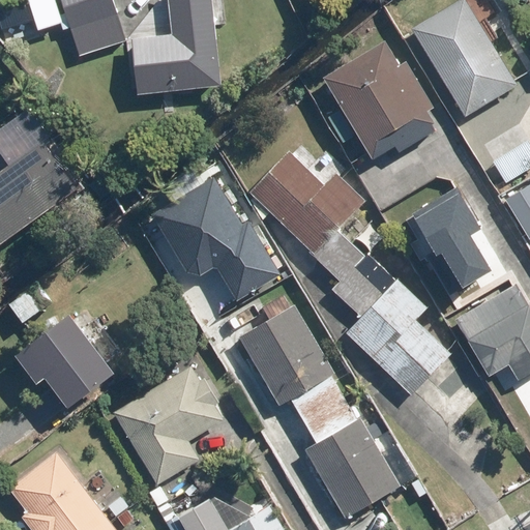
[(111,0),(58,0),(77,57),(124,42),(111,0)]
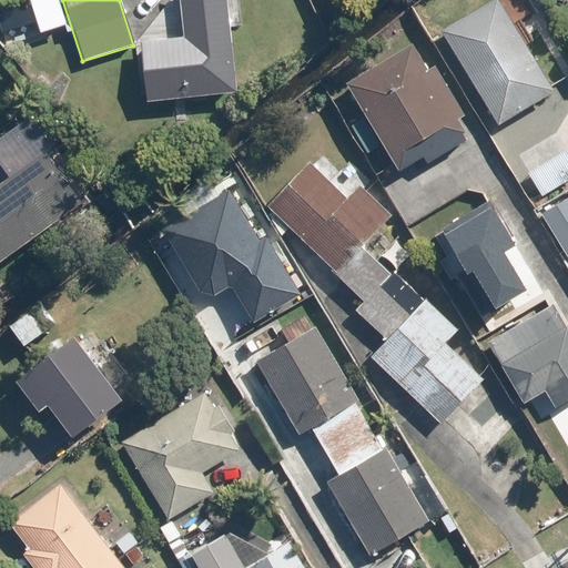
[(179,0),(183,40),(138,43),(144,103),(235,94),(225,0),(179,0)]
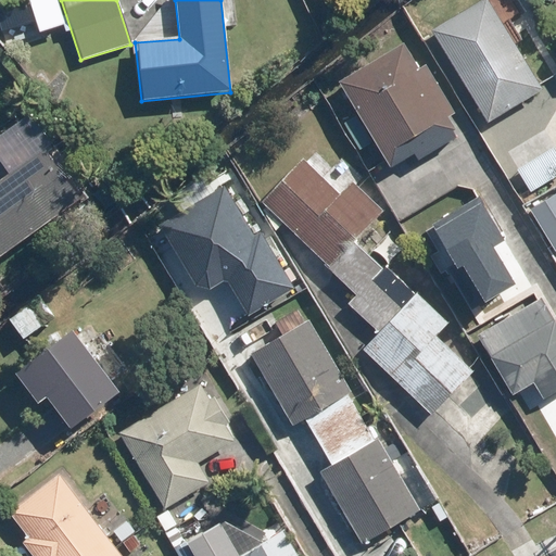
[(483,0),(430,33),(485,123),(540,90),(483,0)]
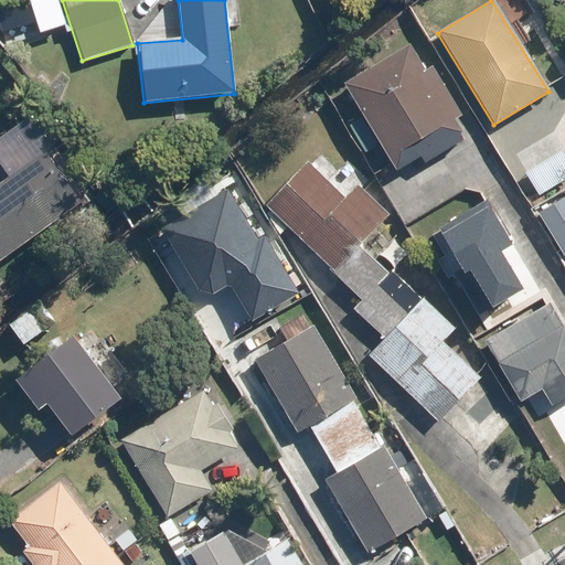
[(408,45),(343,85),(363,118),(348,127),(363,152),(379,145),(395,172),(420,157),(425,164),(462,141),(458,134),(461,131),(454,120),(461,116),(430,66),(424,71),(408,45)]
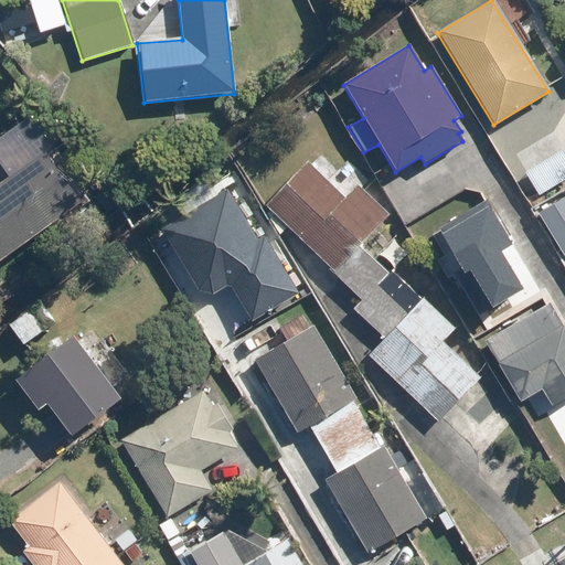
[(564,159),(561,150),(522,172),(536,195),(564,179),(564,159)]
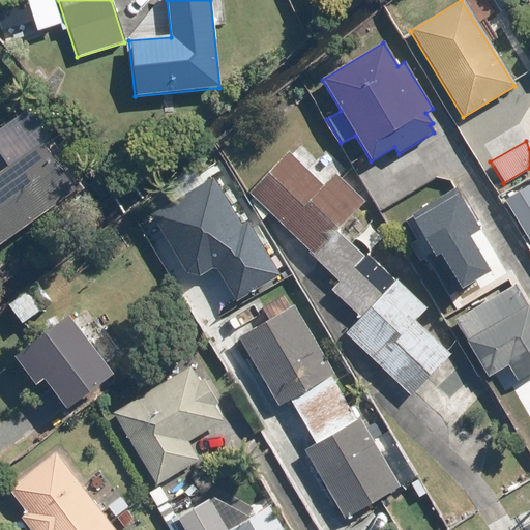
[(39,143),(0,171),(0,244),(75,193),(39,143)]
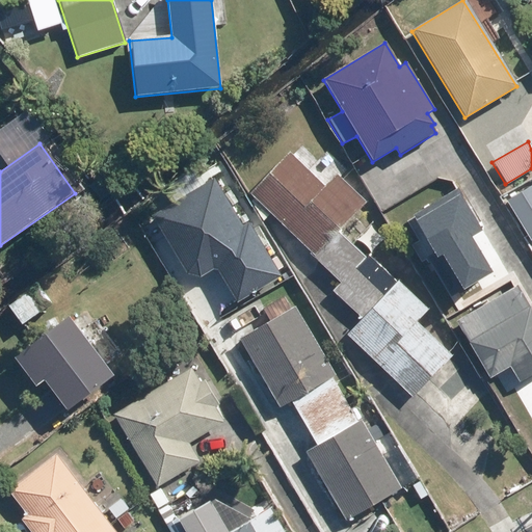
[(314,256),(312,259),(339,285),(365,257),(338,232),(366,202),(336,175),(324,187),(286,152),(247,193),(314,256)]
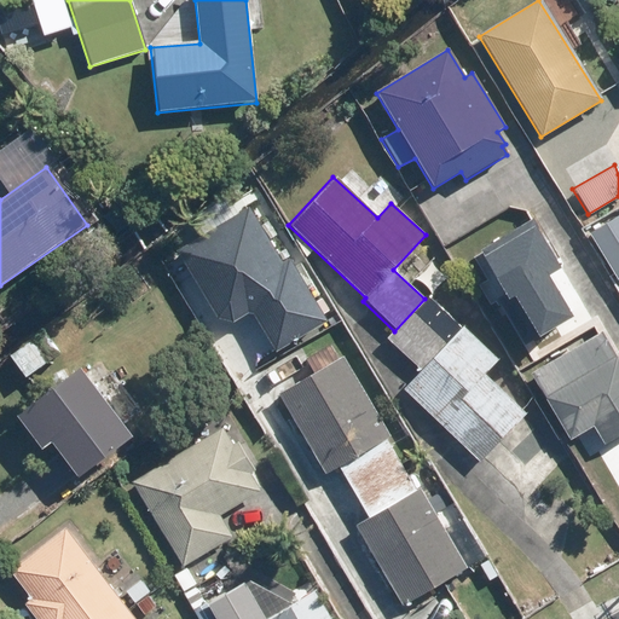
[(614,220),(588,235),(614,279),(618,276),(618,206),(608,213),(614,220)]
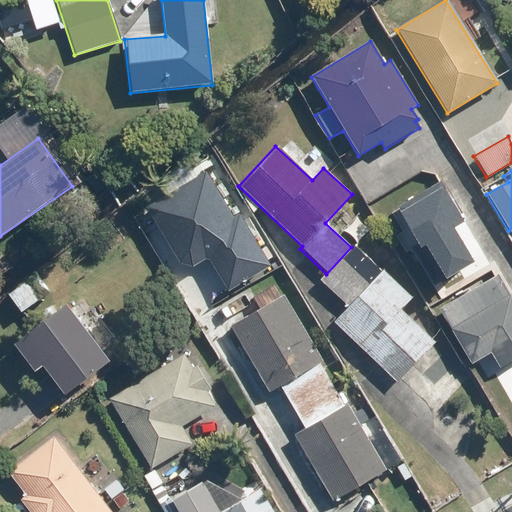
[(326,274),(319,282),(346,306),(331,322),(398,384),(400,382),(421,401),(451,370),(438,359),(441,356),(431,347),(435,342),(400,311),(412,298),(382,271),(380,273),(351,247),(326,274)]
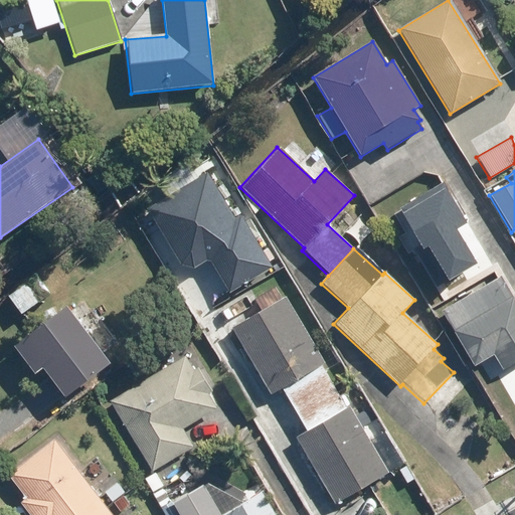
[(283,265),(273,251),(265,258),(275,271),(283,265)]
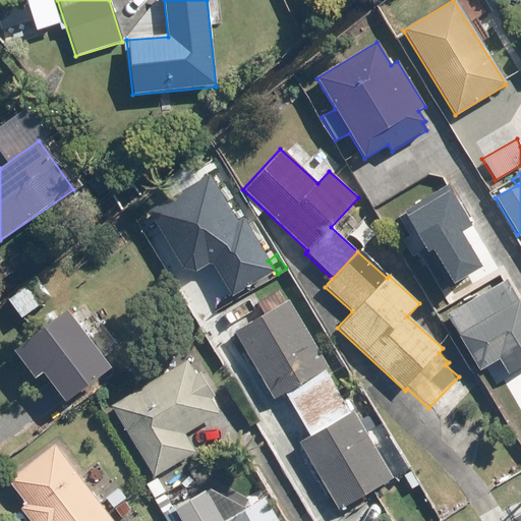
[(51,266),(41,273),(48,282),(58,275),(51,266)]
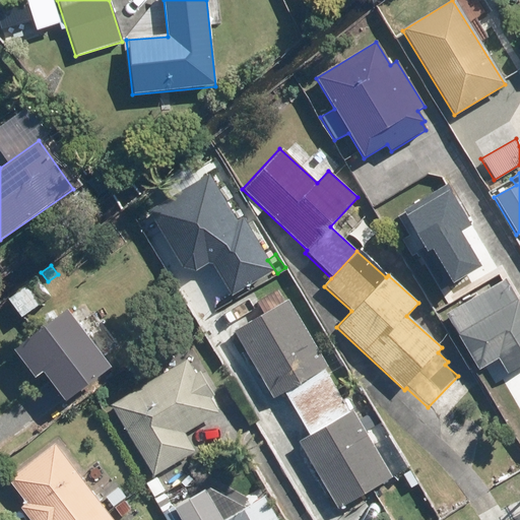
[(468,272),(434,291),(478,371),(498,360),(507,375),(519,367),(519,303),(518,300),(516,302),(504,281),(481,295),(468,272)]
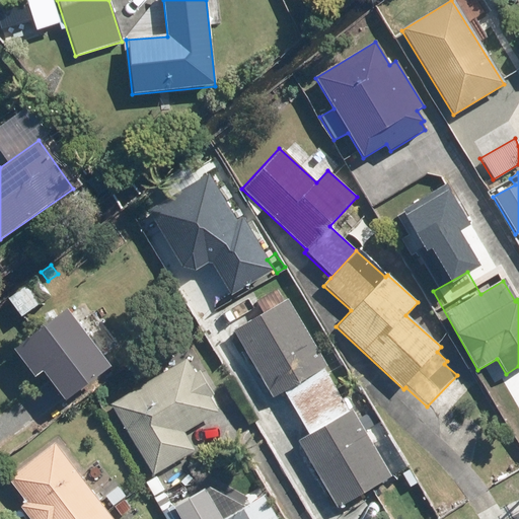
[(33,280),(6,299),(20,319),(48,299),(33,280)]
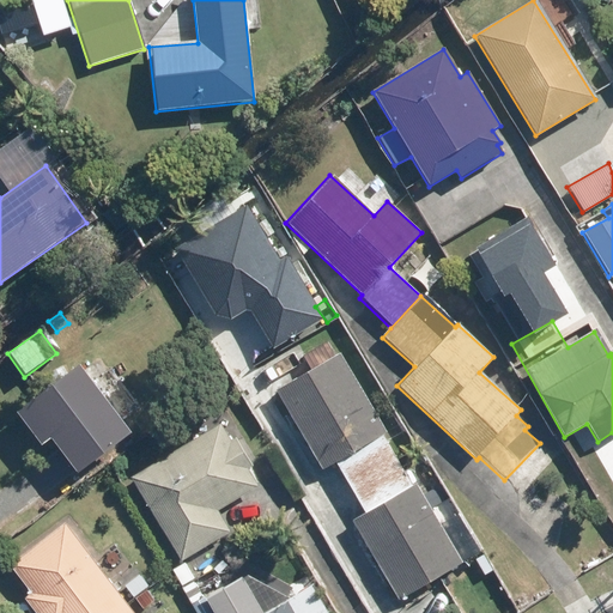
[(280,389),(274,393),(321,472),(333,465),(350,492),(396,463),(382,438),(386,436),(338,354),(333,358),(325,344),(303,357),(301,352),(269,371),(280,389)]
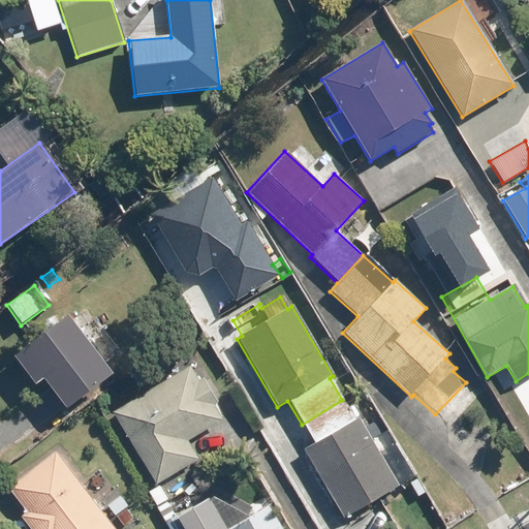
[(65,315),(11,356),(33,386),(41,380),(64,409),(111,374),(65,315)]
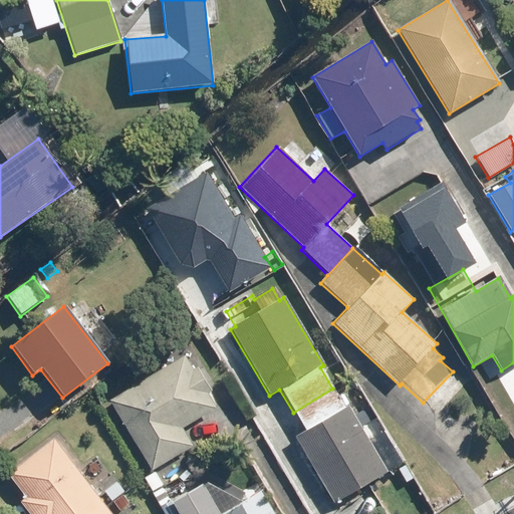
[(208,396),(211,394),(196,367),(191,370),(183,357),(108,402),(150,470),(191,446),(182,430),(216,410),(208,396)]
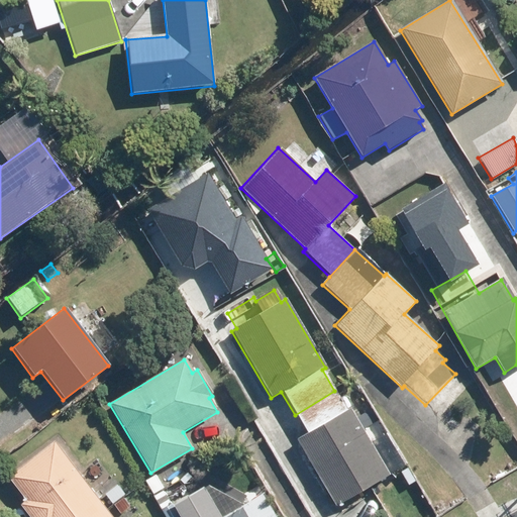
[(295,415),(307,435),(297,441),(335,507),(390,475),(350,409),(346,411),(342,404),(353,397),(345,385),(334,391),(295,415)]
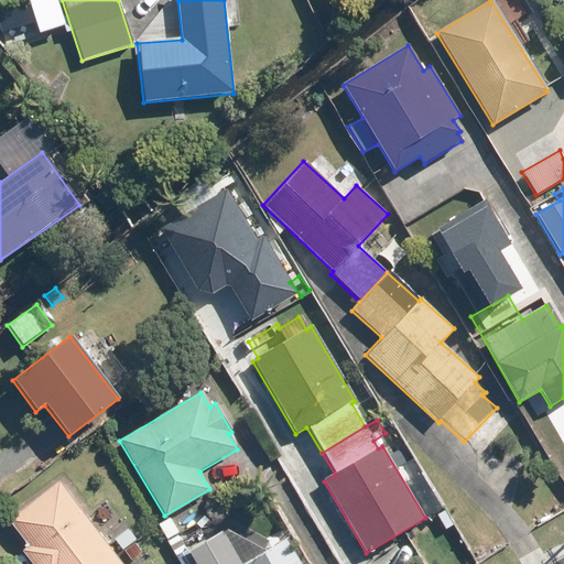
[(28,548),(22,552),(31,563),(104,563),(115,556),(58,484),(8,523),(28,548)]
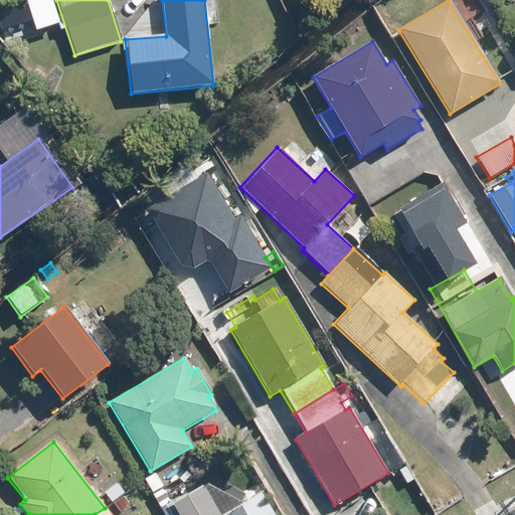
[(154,474),(144,480),(164,514),(174,509),(154,474)]
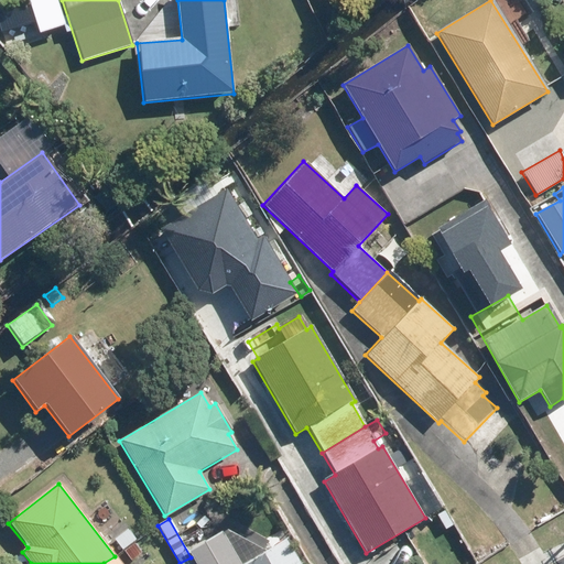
[(129,530),(115,542),(122,552),(133,543),(137,540),(129,530)]
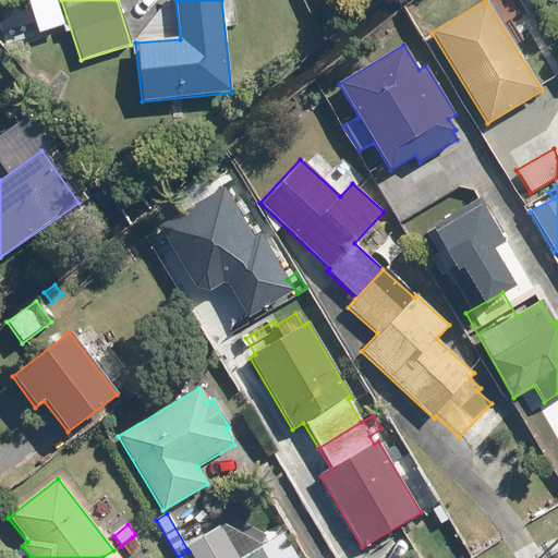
[(295,557),(282,536),(263,547),(226,524),(186,547),(192,557),(295,557)]
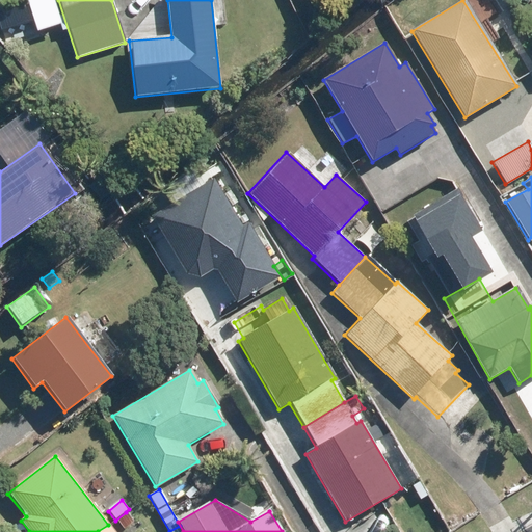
[(126,512),(115,521),(123,529),(133,522),(126,512)]
